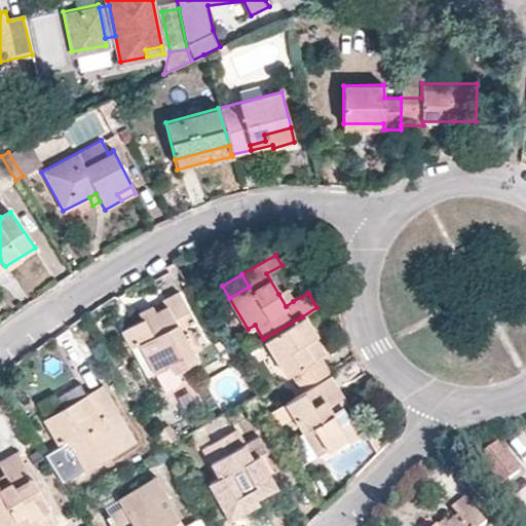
[(286,306),(293,301),(287,289),(278,294),(286,306)]
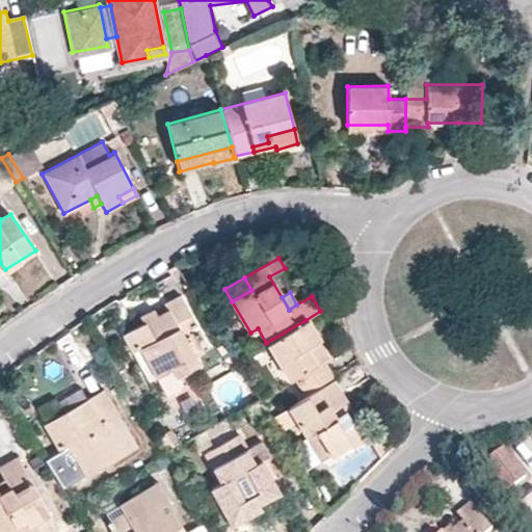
[(168,311),(159,316),(143,324),(124,336),(132,351),(138,348),(147,361),(143,363),(159,391),(164,399),(179,390),(182,381),(178,374),(196,364),(180,334),(194,326),(179,296),(164,303),(168,311)]
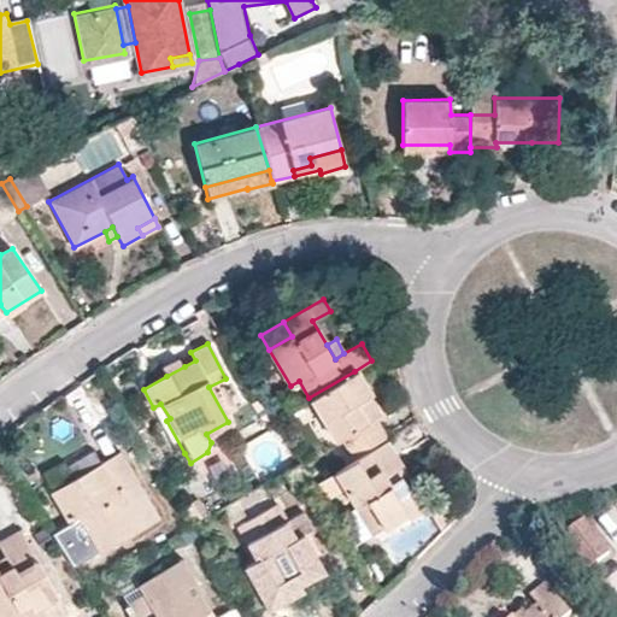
[(166,376),(184,366),(180,357),(162,368),(166,376)]
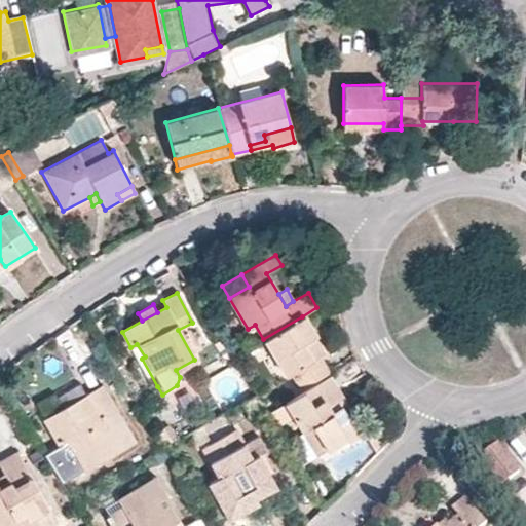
[(302,316),(263,339),(286,376),(291,373),(302,392),(328,376),(315,357),(313,359),(304,344),(314,338),(302,316)]
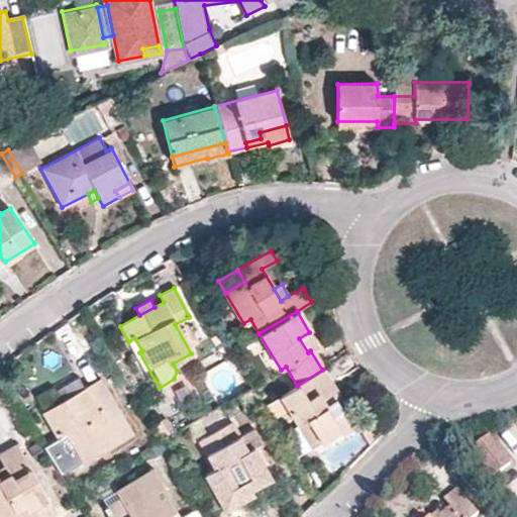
[(317,347),(309,332),(299,338),(308,352),(310,350),(317,347)]
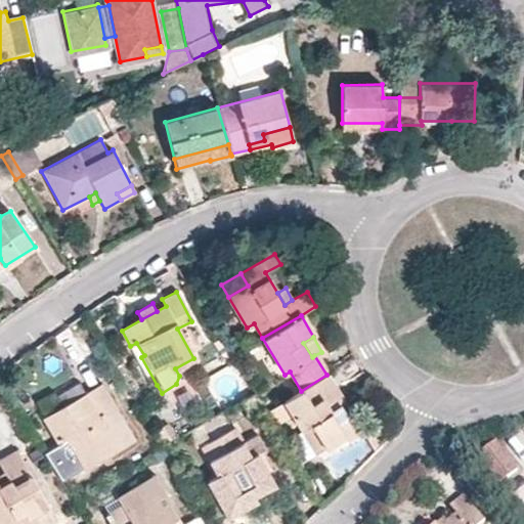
[(151,389),(157,385),(141,357),(135,360),(151,389)]
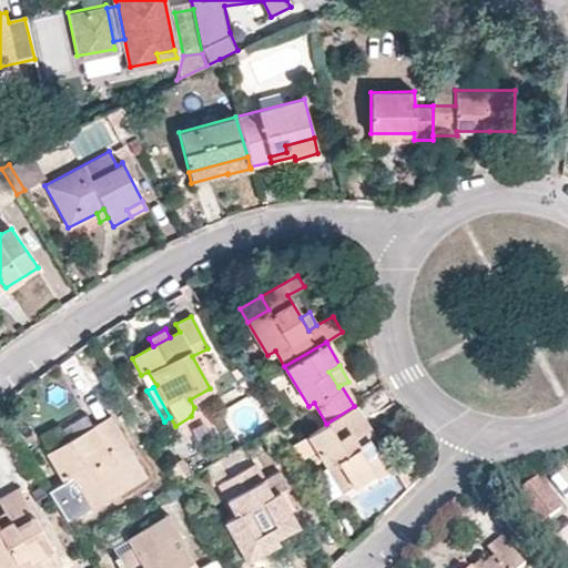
[(354,406),(326,424),(306,435),(326,467),(322,469),(337,495),(372,474),(375,478),(391,468),(379,448),(372,453),(364,438),(356,427),(364,423),(354,406)]
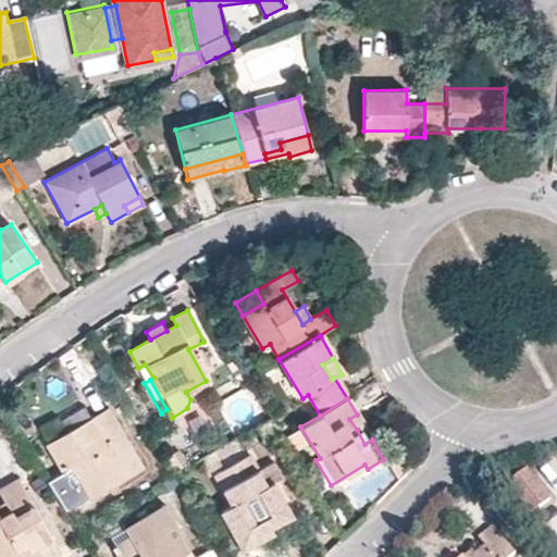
[(109,409),(46,444),(61,471),(71,466),(89,498),(131,475),(111,443),(124,435),(109,409)]
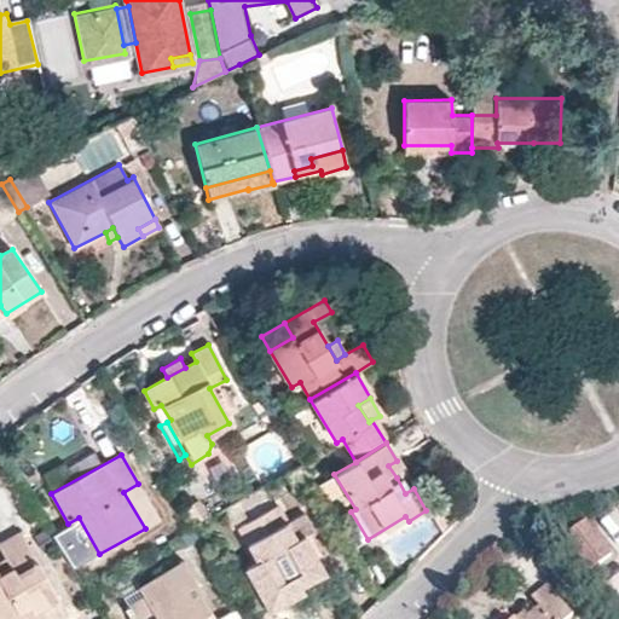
[(405,473),(397,461),(388,466),(397,478),(405,473)]
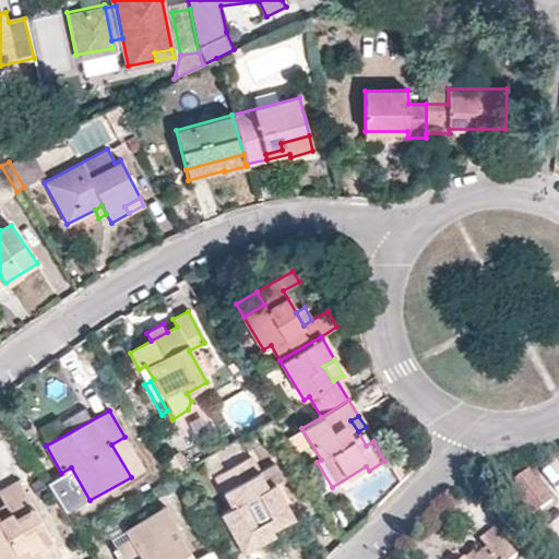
[(403,425),(393,431),(401,443),(412,437),(403,425)]
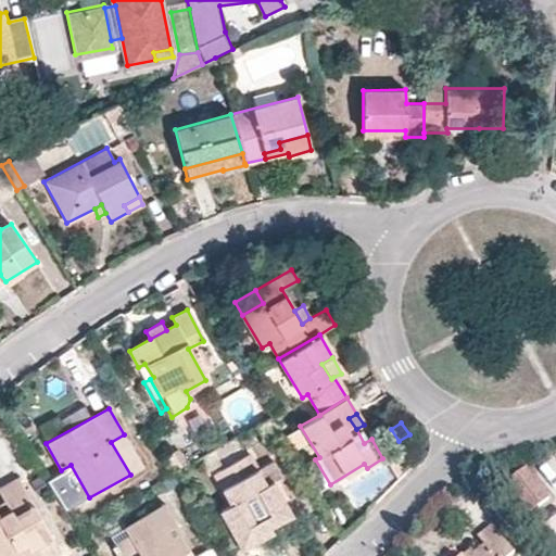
[(217,510),(241,551),(263,538),(274,532),(270,527),(290,514),(270,481),(278,476),(268,460),(255,467),(247,454),(213,475),(228,503),(217,510)]
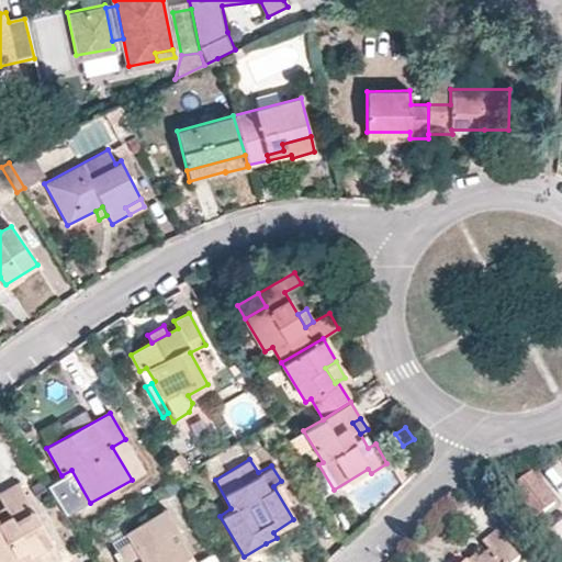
[(392,472),(401,485),(411,476),(403,463),(392,472)]
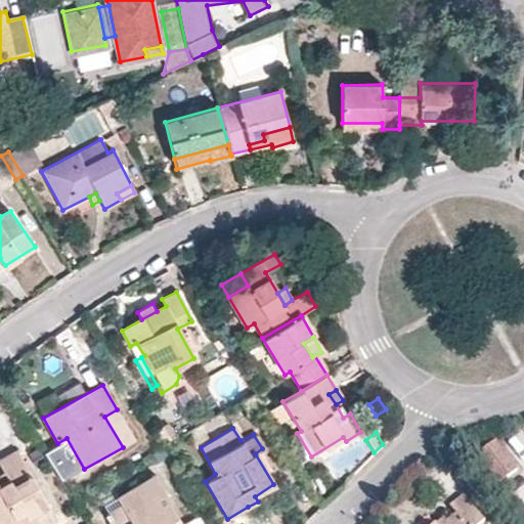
[(311,456),(297,433),(291,437),(305,460),(311,456)]
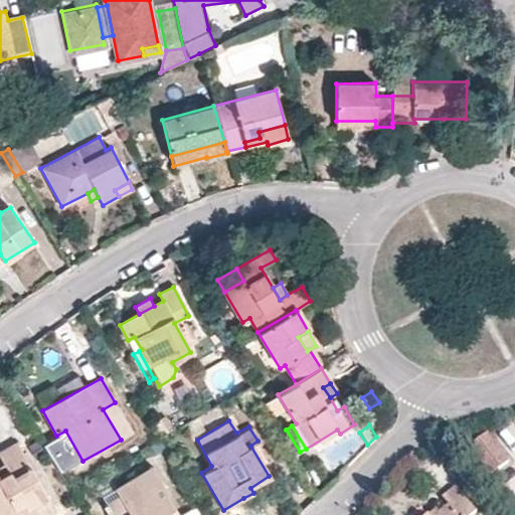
[(485,435),(468,448),(492,476),(507,464),(485,435)]
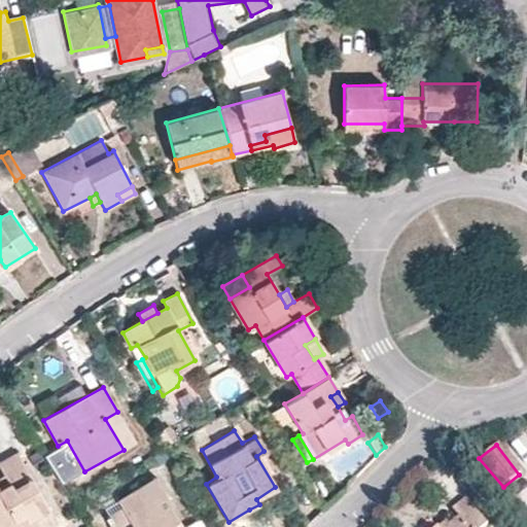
[(37,452),(29,456),(36,469),(44,463),(37,452)]
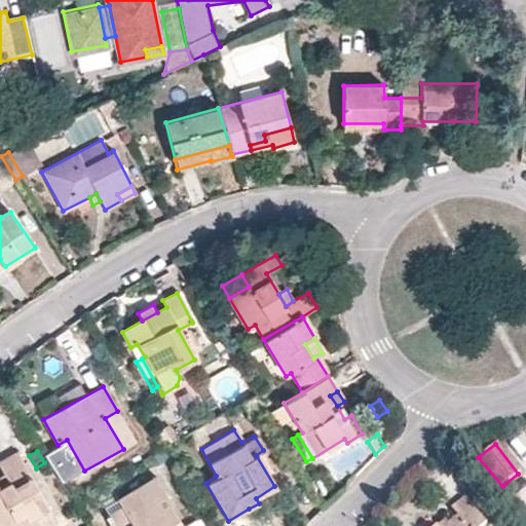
[(0,462),(0,464),(9,481),(12,486),(2,492),(0,489),(0,525),(50,525),(57,522),(17,454),(0,462)]
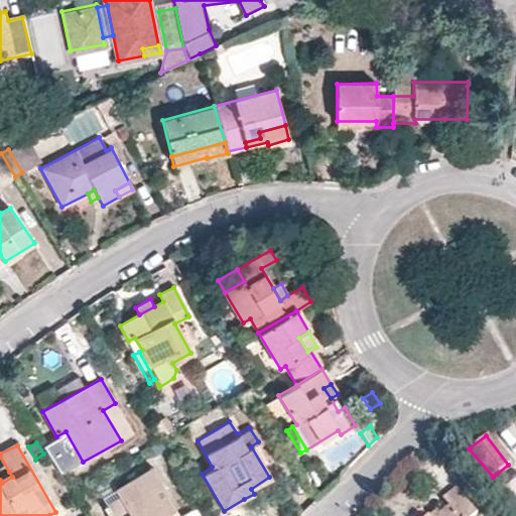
[(116,491),(120,498),(130,515),(129,515),(179,515),(166,495),(168,493),(152,469),(116,491)]
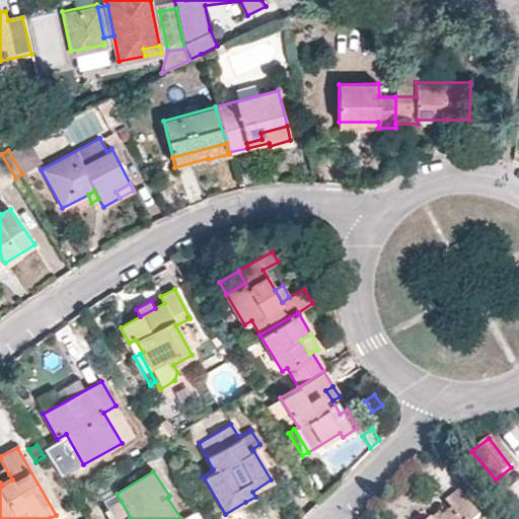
[(12,479),(9,474),(0,479),(0,483),(2,486),(12,479)]
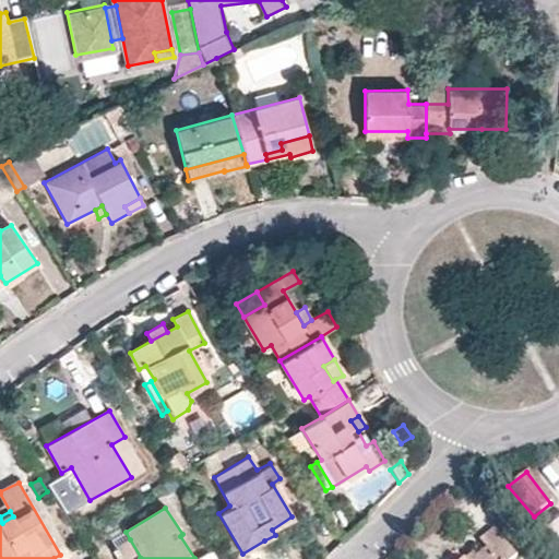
[(461,558),(510,558),(516,555),(495,528),(479,539),(486,549),(475,558),(472,558),(462,558),(461,558)]
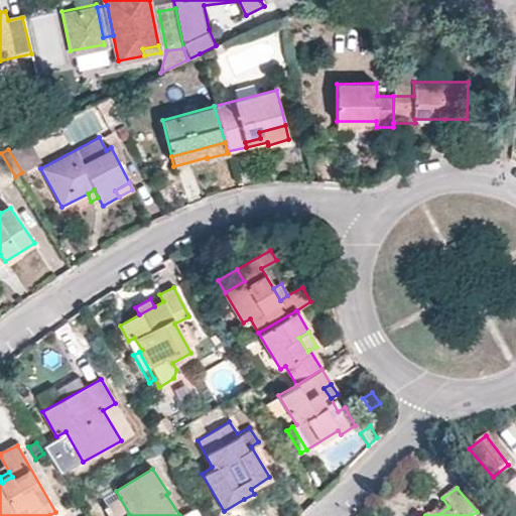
[(120,498),(104,507),(108,515),(129,515),(130,515),(120,498)]
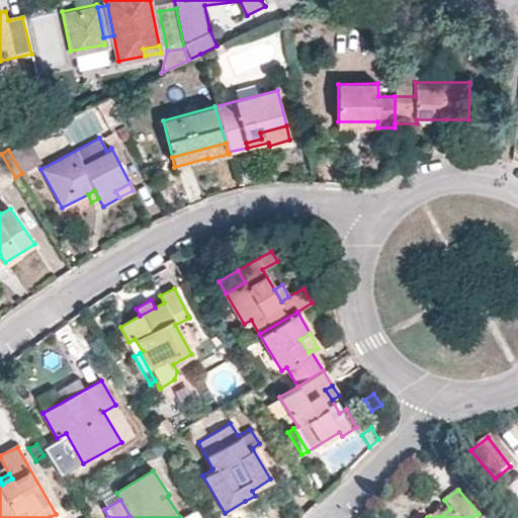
[(245,501),(225,513),(227,517),(235,517),(250,510),(245,501)]
